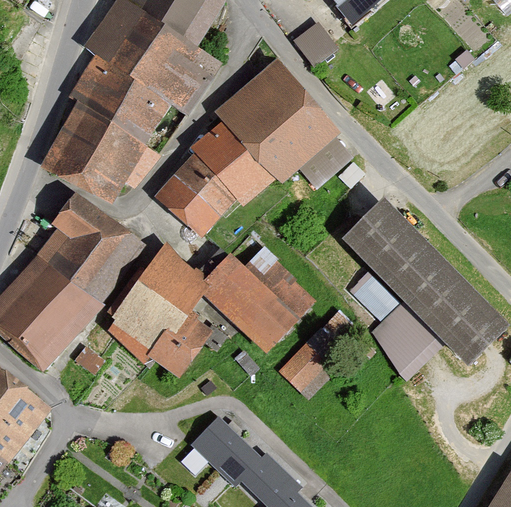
[(198,45),(225,3),(220,0),(140,0),(138,3),(133,0),(115,0),(86,46),(97,53),(71,95),(80,101),(41,163),(51,169),(49,172),(109,209),(125,183),(136,190),(160,152),(146,144),(171,104),(187,114),(221,60),(198,45)]
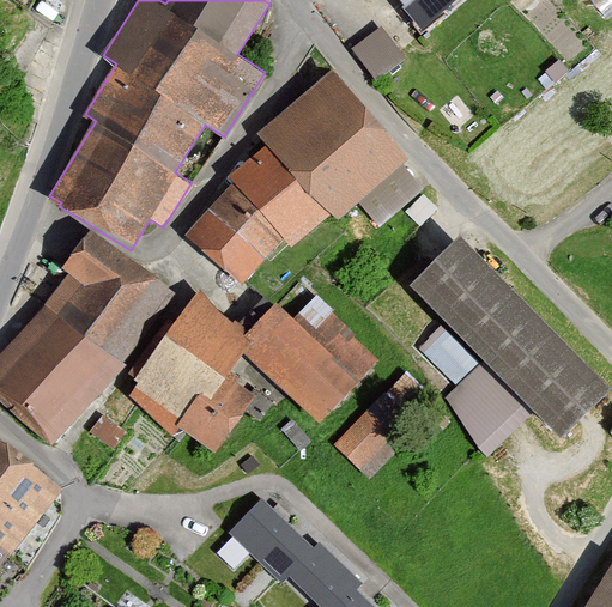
[(397,0),(422,29),(455,0),(397,0)]
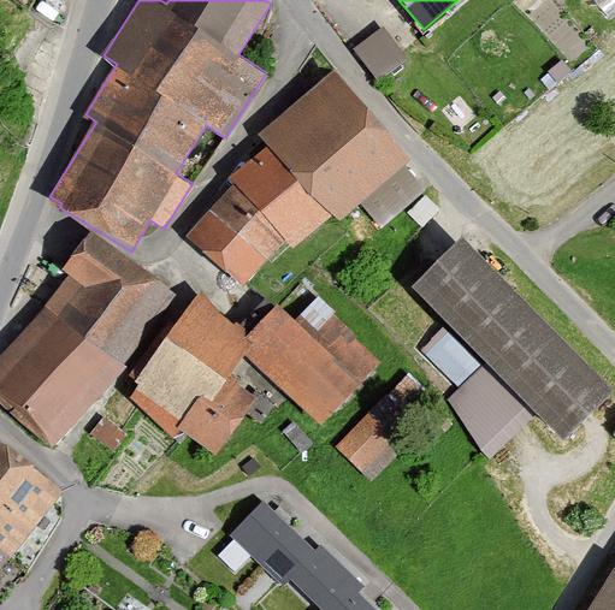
[(383,69),(413,47),(389,15),(359,37),(383,69)]
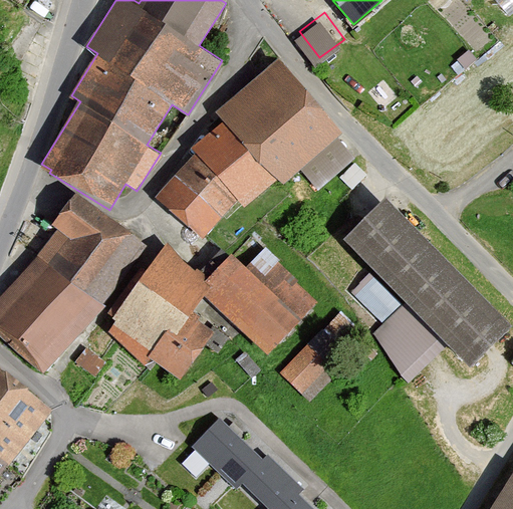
[(358,154),(276,60),(215,112),(222,120),(193,145),(199,152),(157,197),(204,236),(236,201),(244,208),(276,177),(280,183),(301,164),(322,190),(358,154)]
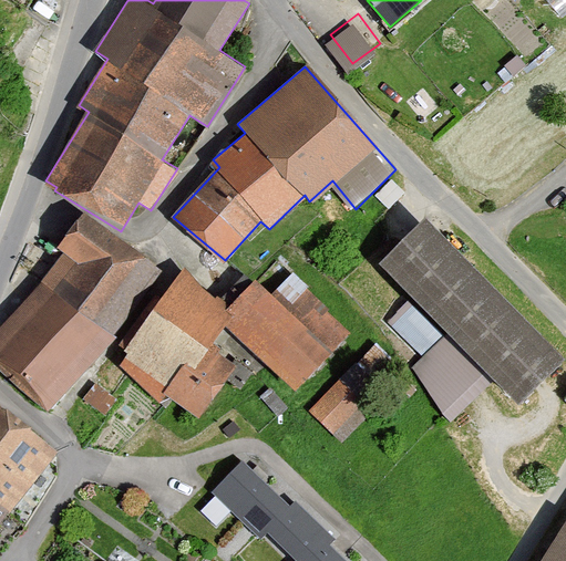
[(64,255),(0,326),(0,363),(48,407),(116,335),(162,268),(82,210),(55,247),(64,255)]
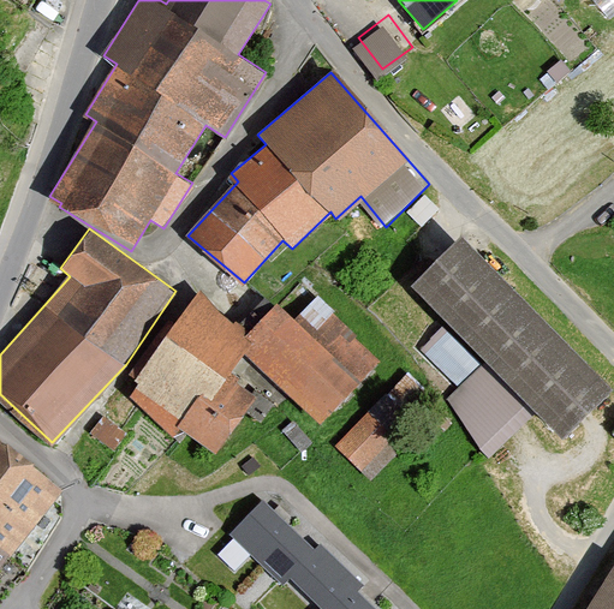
[(608,390),(460,234),(409,285),(486,363),(453,394),(486,458),(532,413),(556,437),(608,390)]
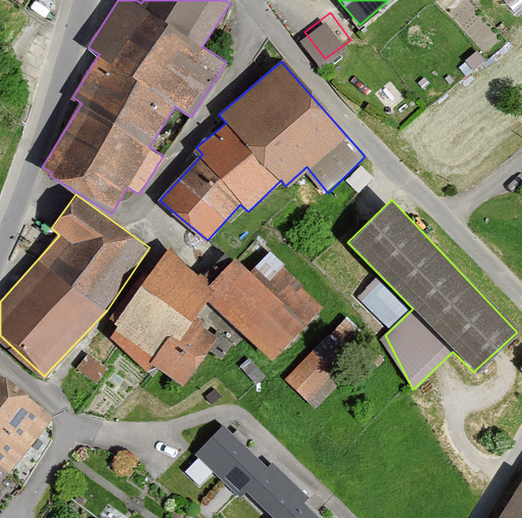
[(205,283),(171,244),(107,334),(145,372),(151,364),(182,387),(219,337),(191,318),(208,299),(272,361),(323,302),(267,244),(248,266),(235,253),(205,283)]
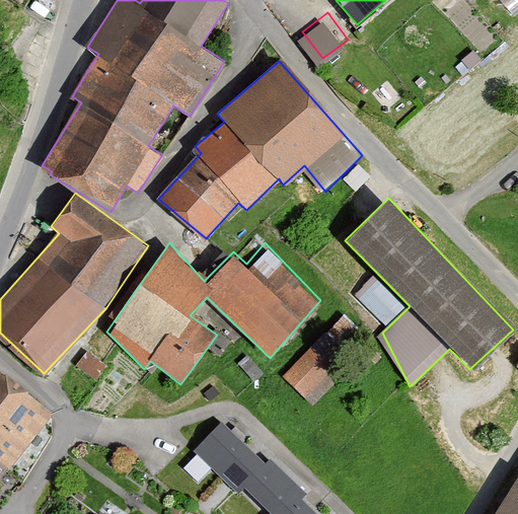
[(312,389),(370,326),(346,304),(288,367),(312,389)]
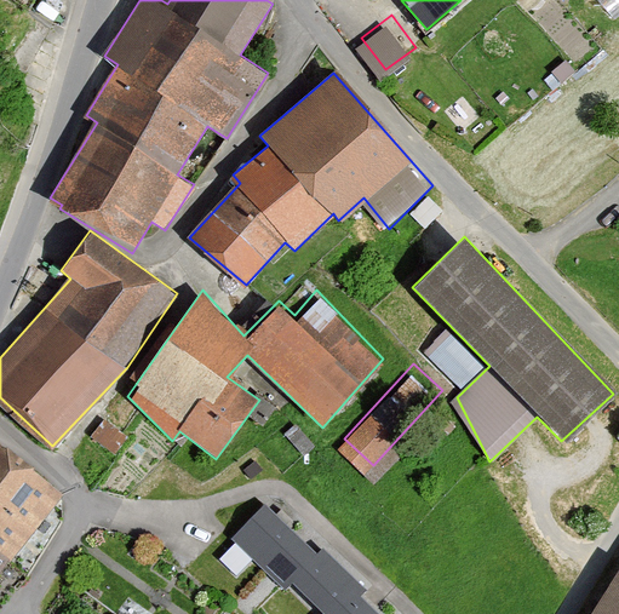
[(0,573),(62,493),(0,448),(0,573)]
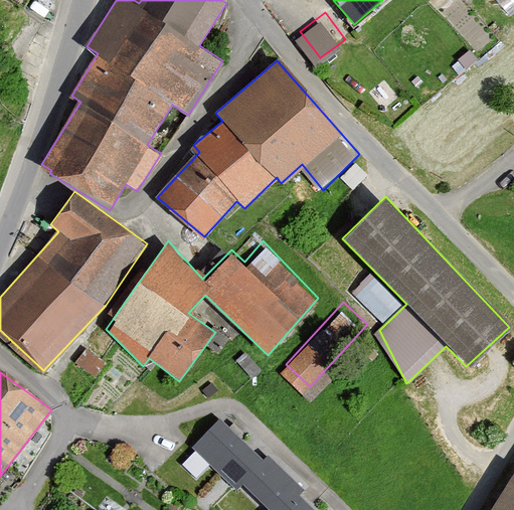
[(220,416),(192,445),(239,491),(244,486),(269,509),(316,509),(301,495),(307,490),(270,453),(264,460),(220,416)]
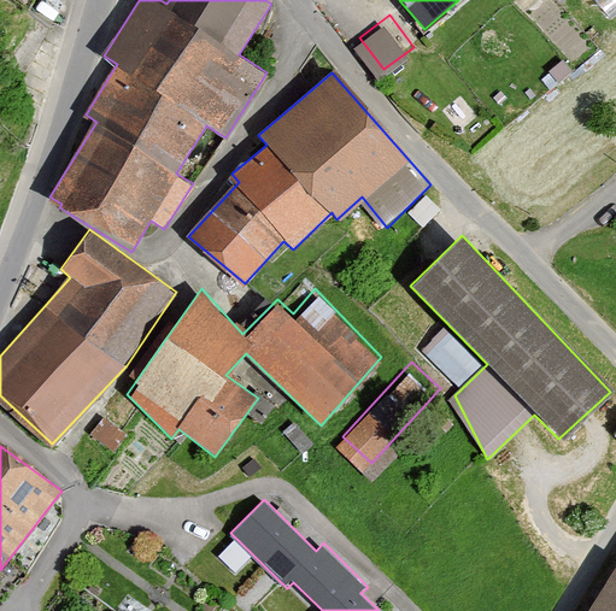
[(615,567),(586,610),(615,610),(615,567)]
